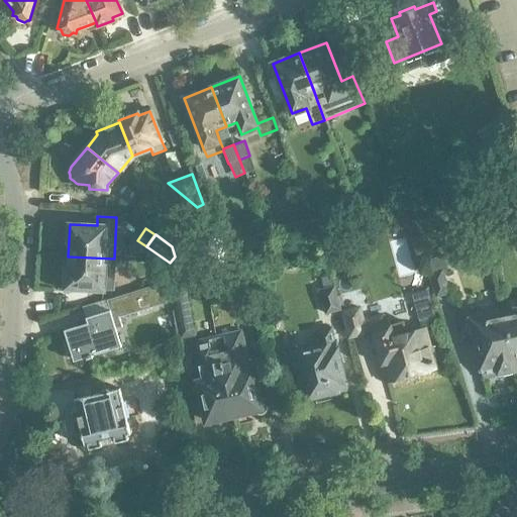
[(182,274),(215,266),(208,239),(175,247),(182,274)]
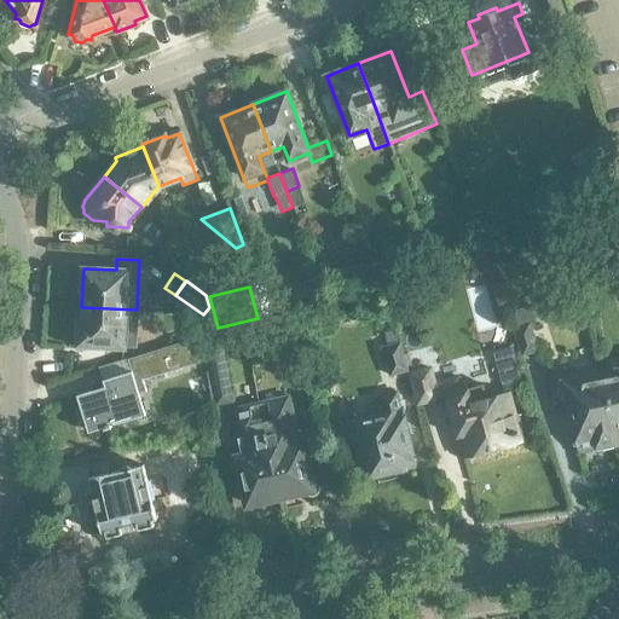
[(521,357),(539,351),(531,324),(537,322),(531,306),(507,313),(521,357)]
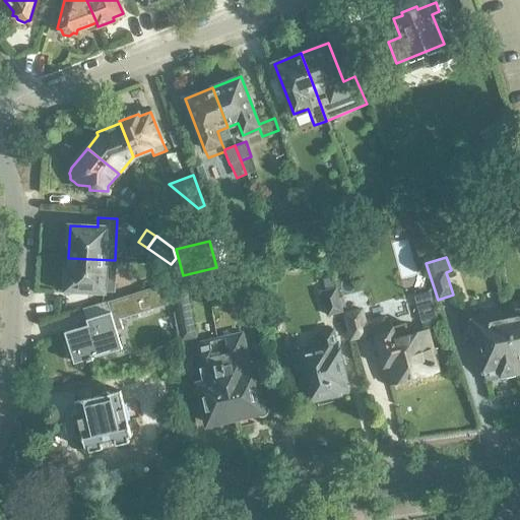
[(115,287),(116,274),(117,260),(115,260),(68,258),(67,289),(104,291),(105,287),(115,287)]
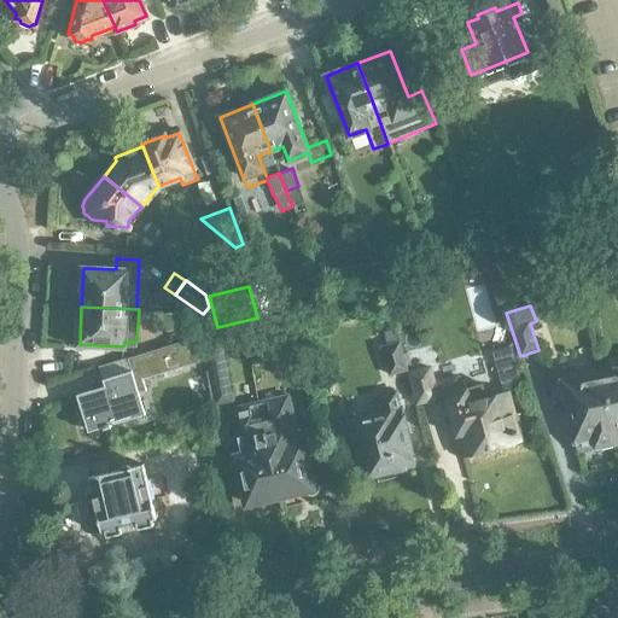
[(249,351),(287,340),(277,313),(244,324),(249,351)]
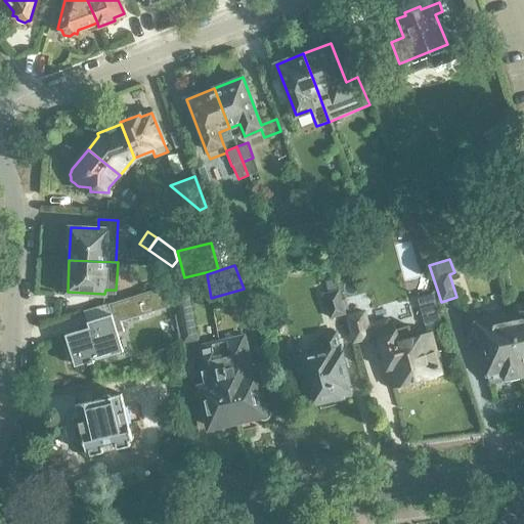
[(163,287),(184,280),(179,268),(159,273),(163,287)]
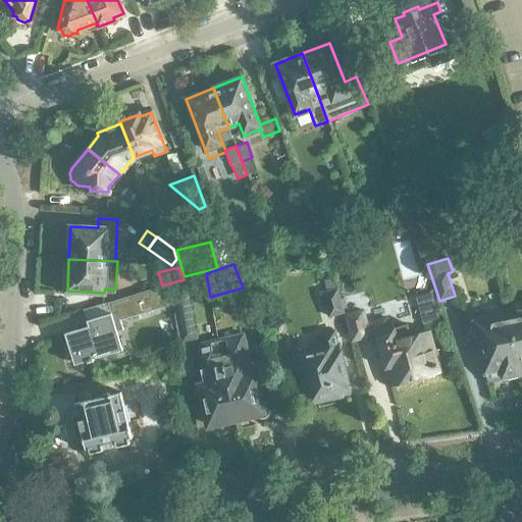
[(327,291),(338,289),(334,276),(324,279),(327,291)]
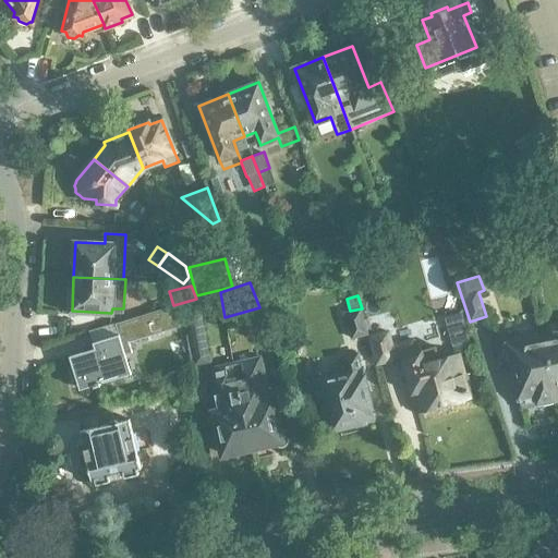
[(195,366),(211,363),(201,304),(184,307),(195,366)]
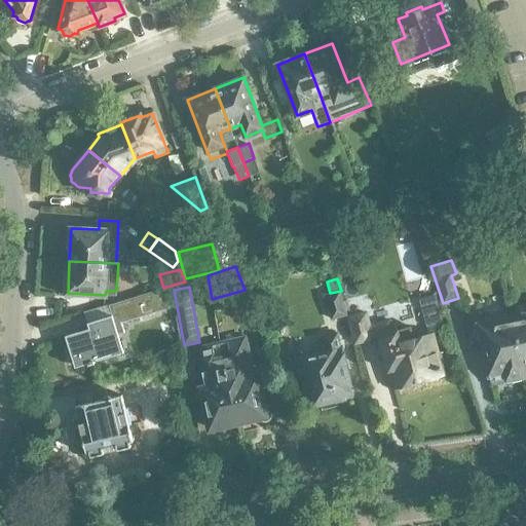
[(75,367),(123,352),(118,334),(123,332),(121,322),(168,307),(162,288),(74,314),(79,331),(66,335),(75,367)]
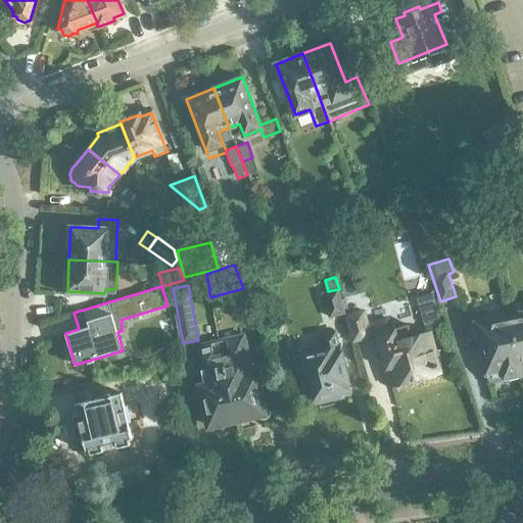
[(339,289),(328,291),(323,293),(329,318),(345,314),(339,289)]
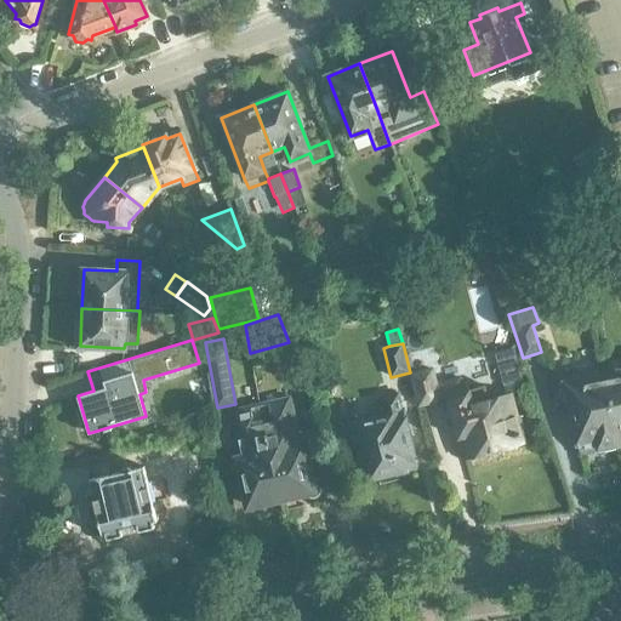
[(620,368),(604,372),(620,442),(620,440),(620,368)]
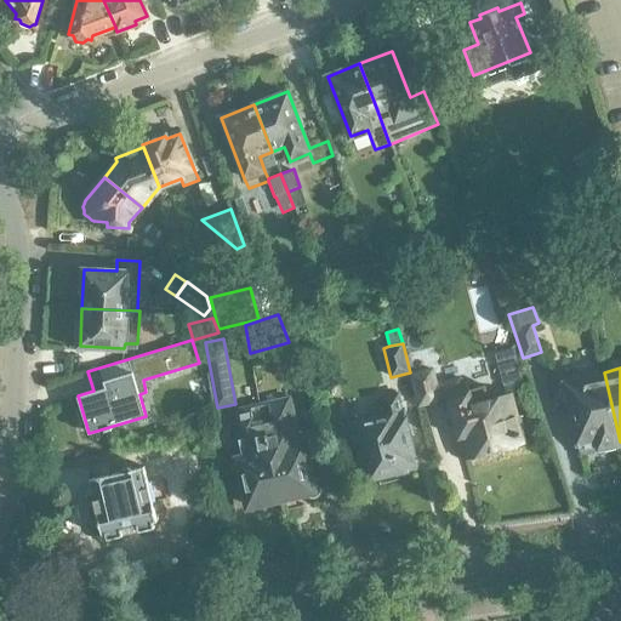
[(436,383),(431,369),(411,375),(420,404),(446,396),(463,459),(485,453),(491,455),(500,453),(503,446),(522,442),(507,393),(486,399),(483,386),(463,392),(459,377),(436,383)]
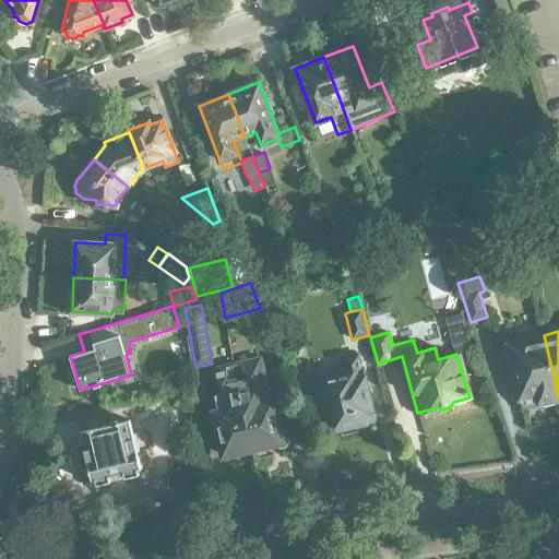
[(558,397),(544,335),(498,345),(502,364),(512,361),(522,406),(558,397)]
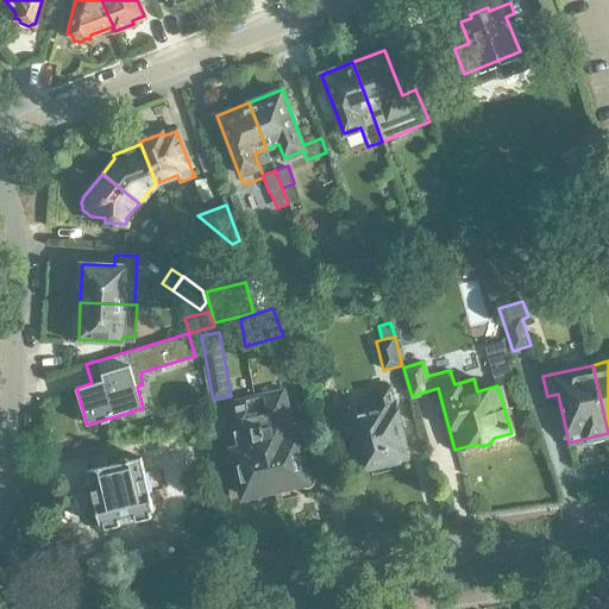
[(355,470),(408,458),(395,402),(394,403),(390,385),(371,390),(376,407),(345,414),(350,435),(347,435),(355,470)]
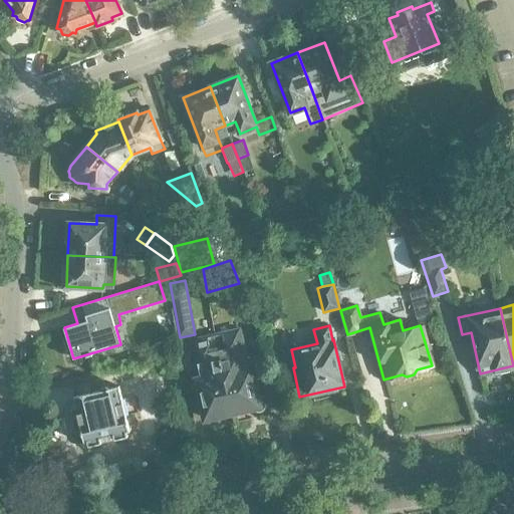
[(215,335),(233,413),(259,407),(249,364),(247,364),(238,330),(215,335)]
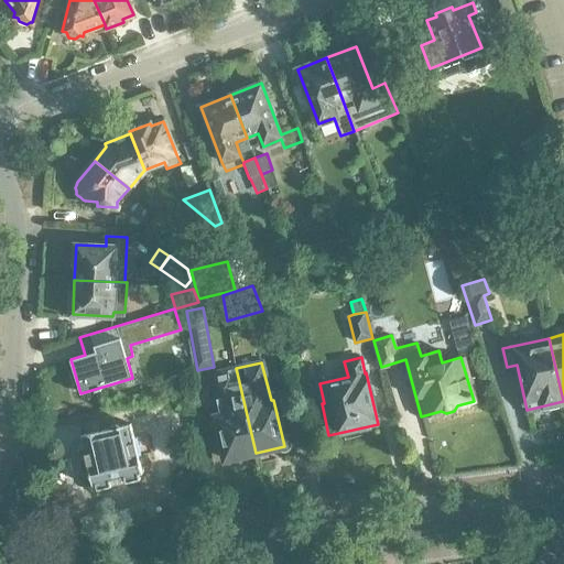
[(236,368),(215,373),(209,375),(219,412),(215,413),(227,459),(256,453),(236,368)]
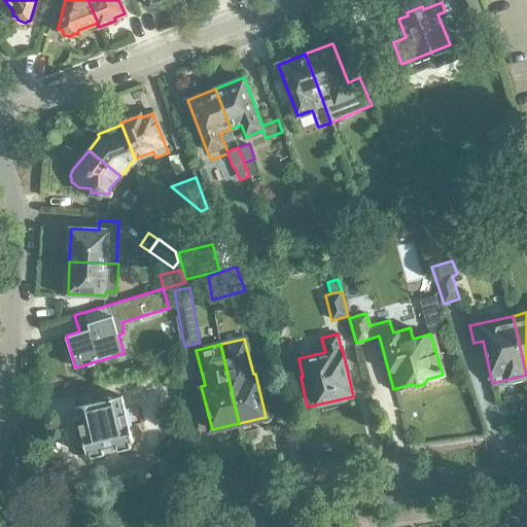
[(126,410),(149,405),(145,387),(123,392),(124,396),(112,398),(109,395),(105,396),(102,400),(75,408),(78,421),(72,422),(77,443),(83,442),(86,454),(89,453),(90,458),(105,454),(104,450),(116,447),(117,452),(132,448),(131,443),(133,443),(128,419),(126,410)]
